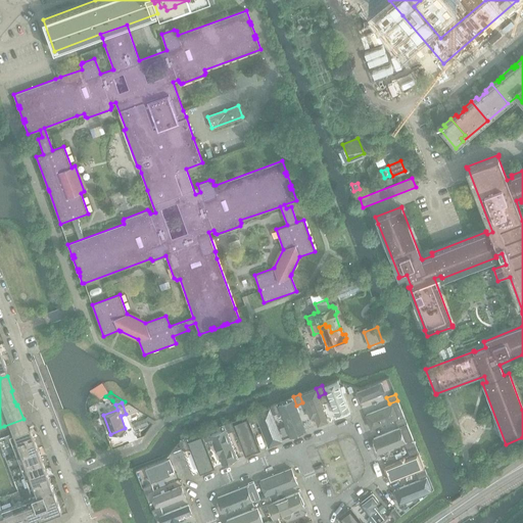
[(280,412),(277,403),(270,406),(274,415),(280,412)]
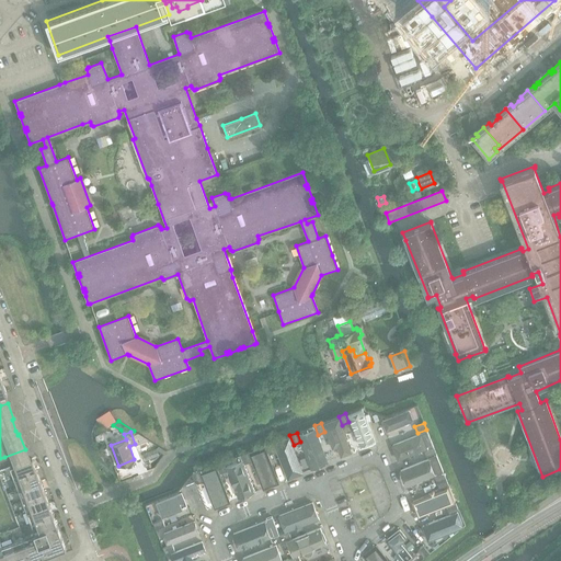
[(275,451),(272,443),(265,445),(268,454),(275,451)]
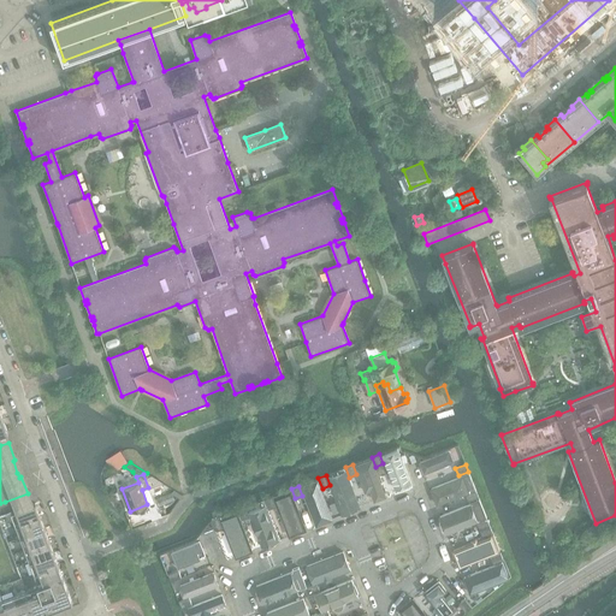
[(479,498),(477,491),(466,495),(469,502),(479,498)]
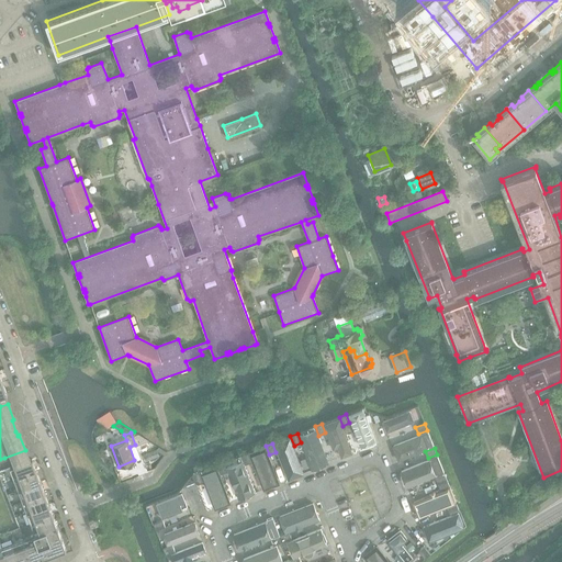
[(157,449),(142,456),(145,461),(159,456),(157,449)]
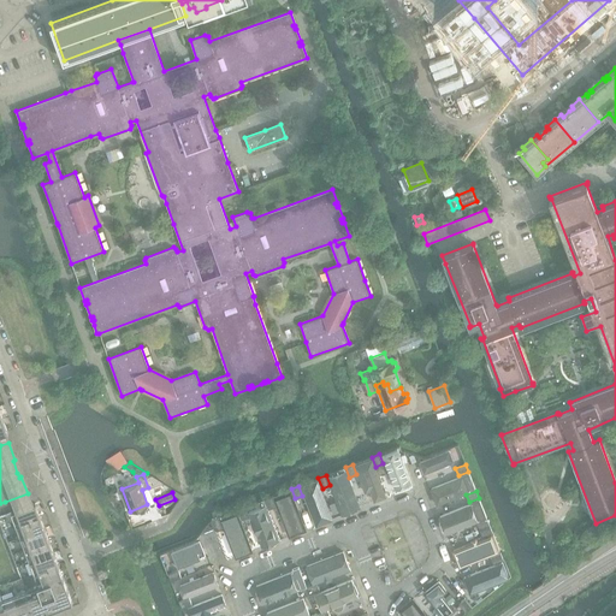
[(276,507),(272,496),(265,499),(268,509),(276,507)]
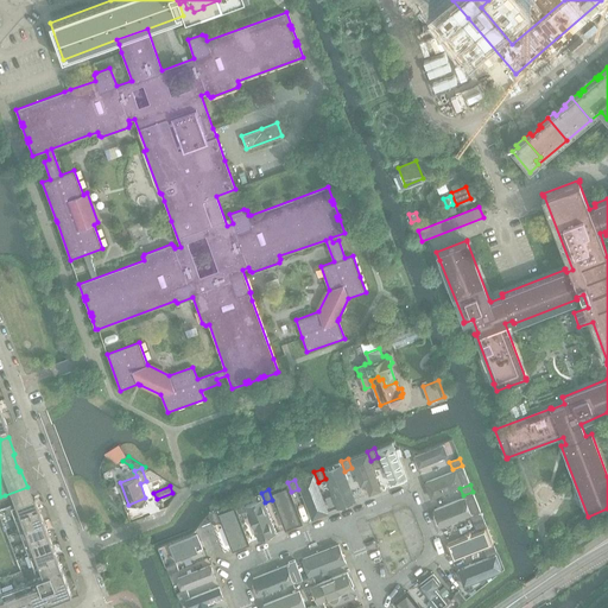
[(39,508),(35,496),(33,496),(11,505),(16,517),(11,519),(39,508)]
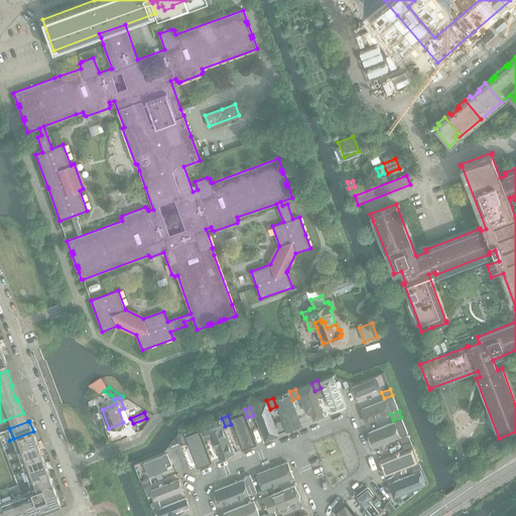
[(209,433),(206,424),(199,427),(203,435),(209,433)]
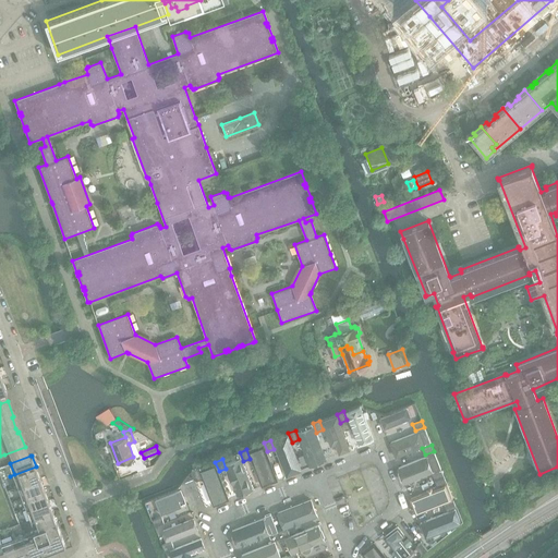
[(40,477),(36,466),(10,476),(11,477),(14,476),(19,485),(14,487),(40,477)]
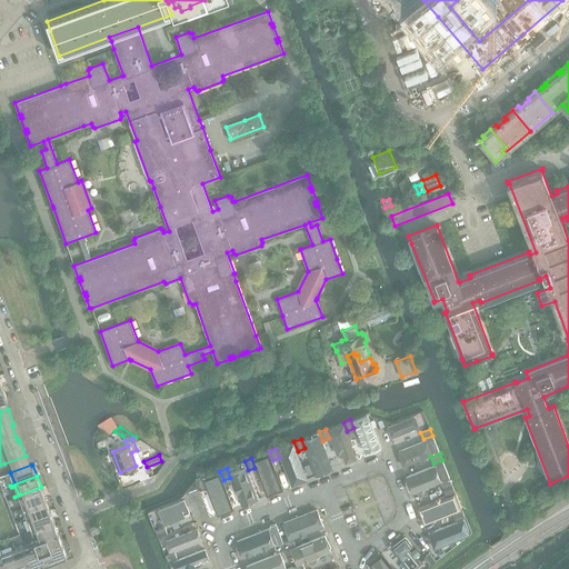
[(206,487),(201,478),(195,481),(198,490),(206,487)]
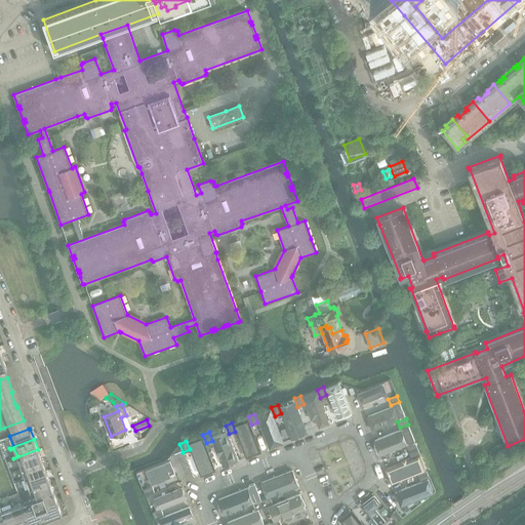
[(417,447),(414,441),(406,445),(409,451),(417,447)]
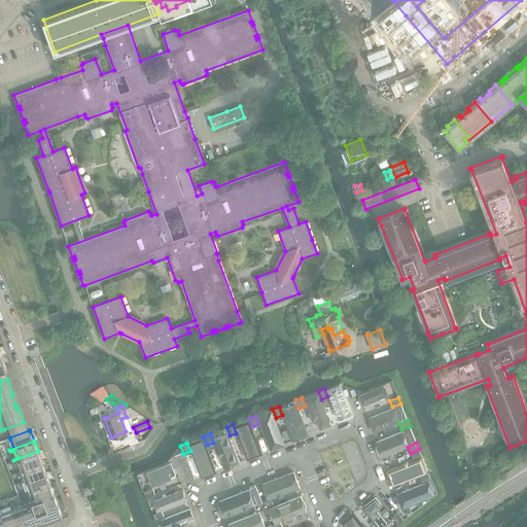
[(421,456),(419,449),(411,453),(413,459),(421,456)]
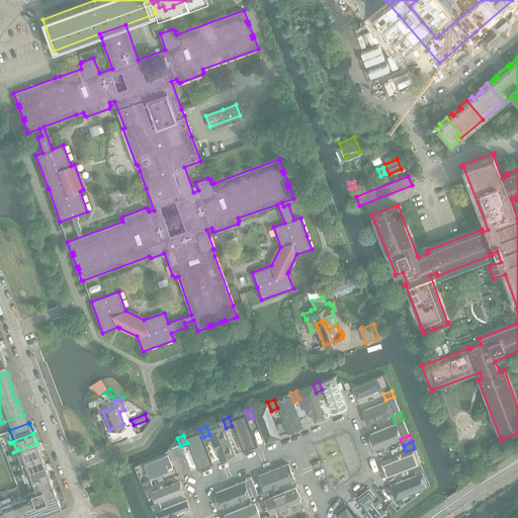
[(41,453),(37,443),(13,452),(13,453),(17,452),(20,460),(17,462),(17,463),(41,453)]
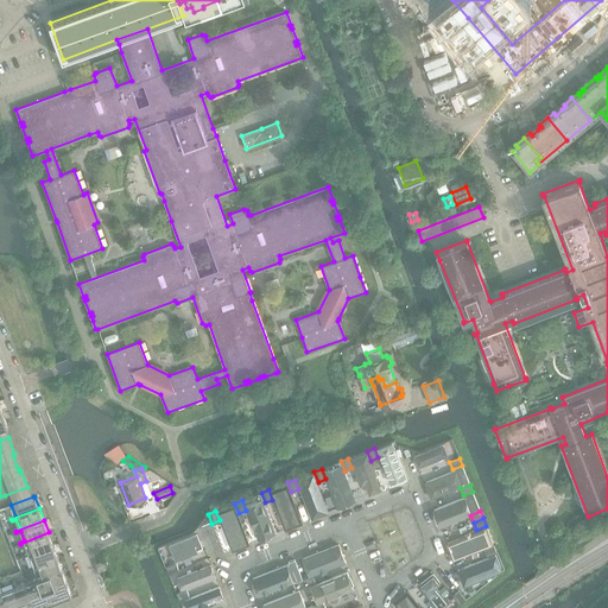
[(54,544),(49,532),(20,544),(25,543),(29,553),(25,555),(25,556),(54,544)]
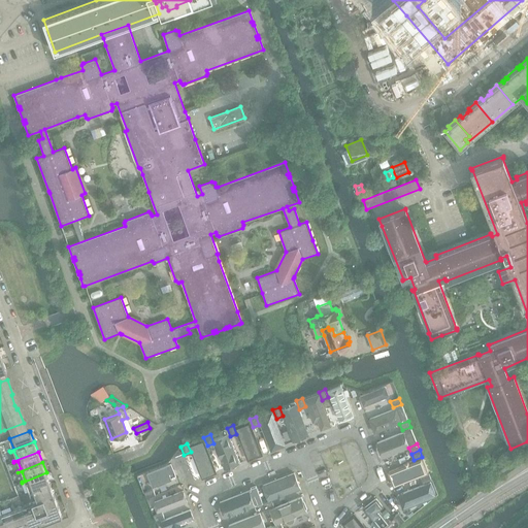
[(51,483),(46,472),(22,483),(26,482),(29,491),(25,492),(26,493),(51,483)]
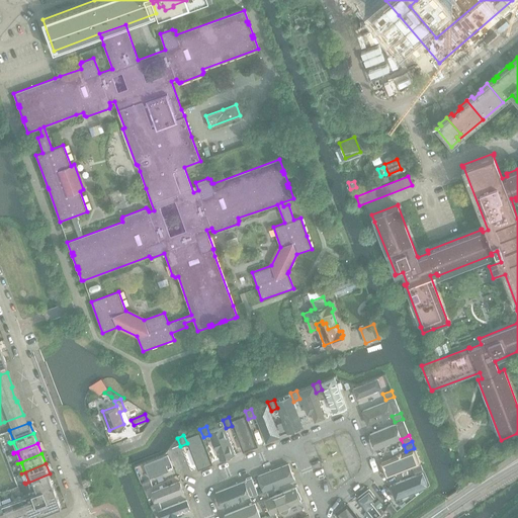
[(423,470),(421,464),(412,467),(415,473),(423,470)]
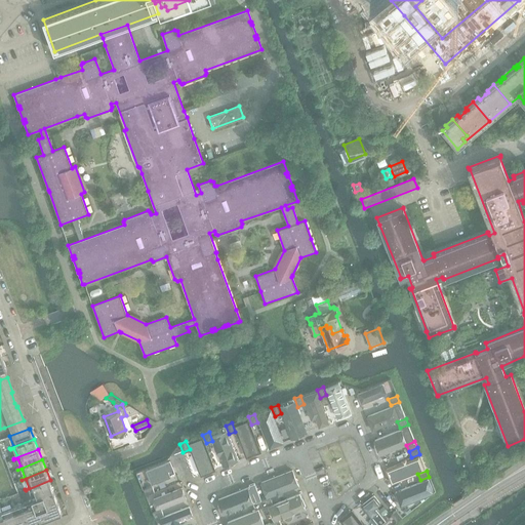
[(31,524),(62,512),(50,480),(26,490),(30,489),(33,498),(32,498),(32,499),(24,502),(22,499),(21,499),(31,524)]
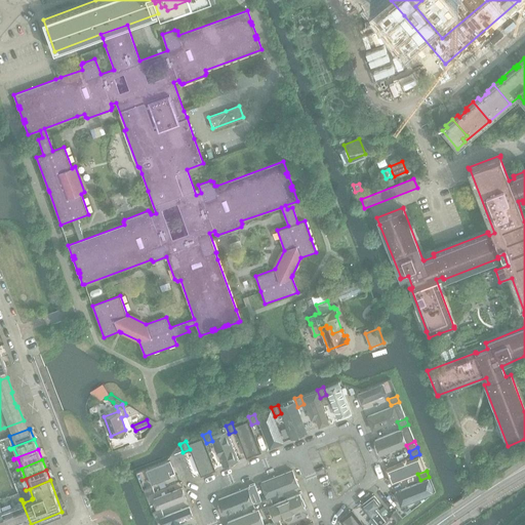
[(154,492),(152,486),(144,489),(146,495),(154,492)]
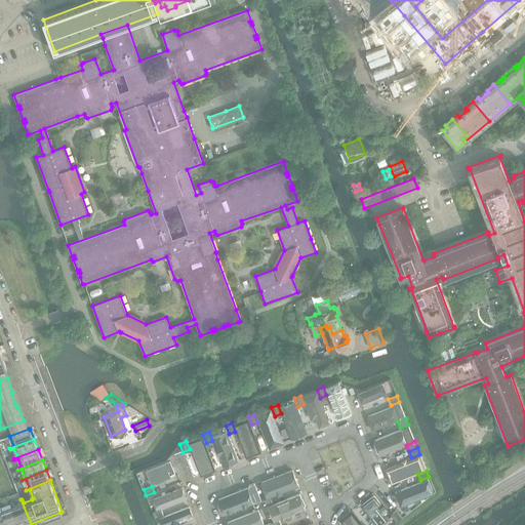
[(273,502),(270,496),(261,499),(264,507),(273,502)]
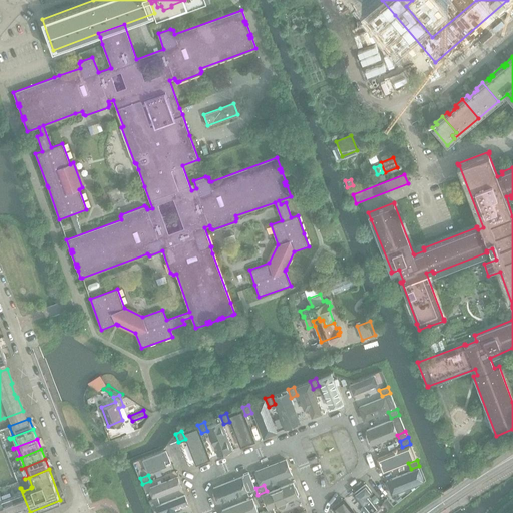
[(27,512),(30,512),(20,488),(21,492),(13,495),(11,491),(10,492),(18,512),(27,512)]
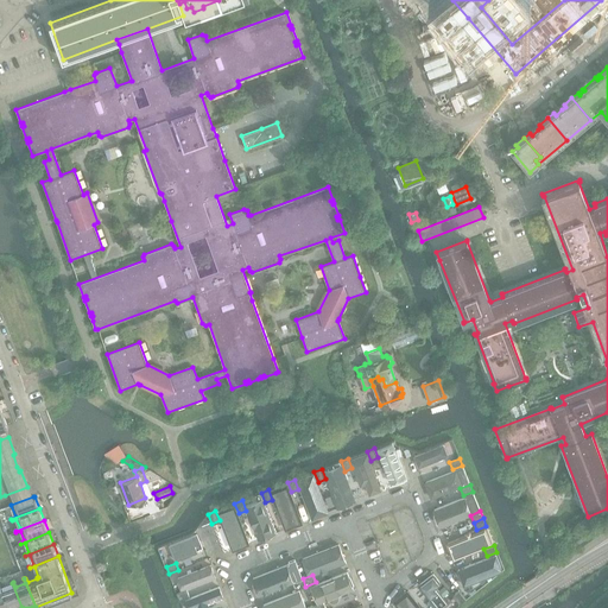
[(305,587),(303,578),(297,581),(292,583),(296,590),(305,587)]
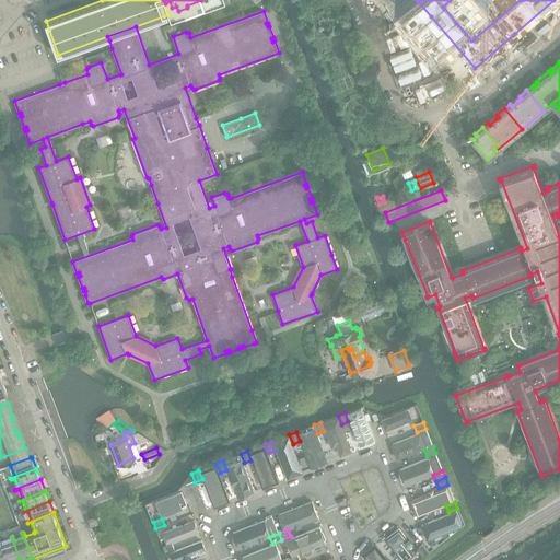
[(20,559),(11,537),(12,541),(2,545),(1,540),(0,541),(7,559),(20,559)]
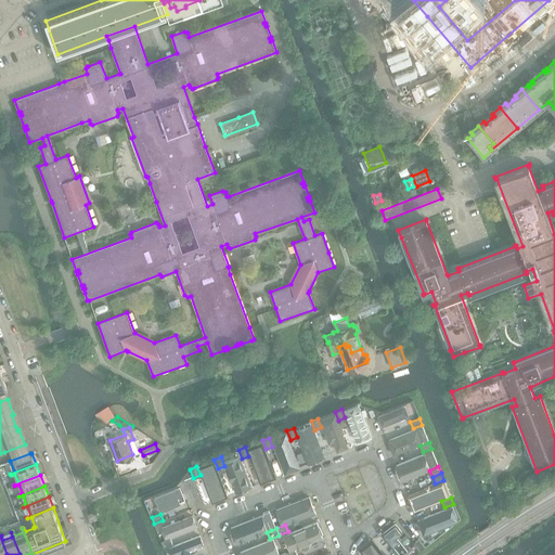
[(172,544),(170,538),(162,541),(164,547),(172,544)]
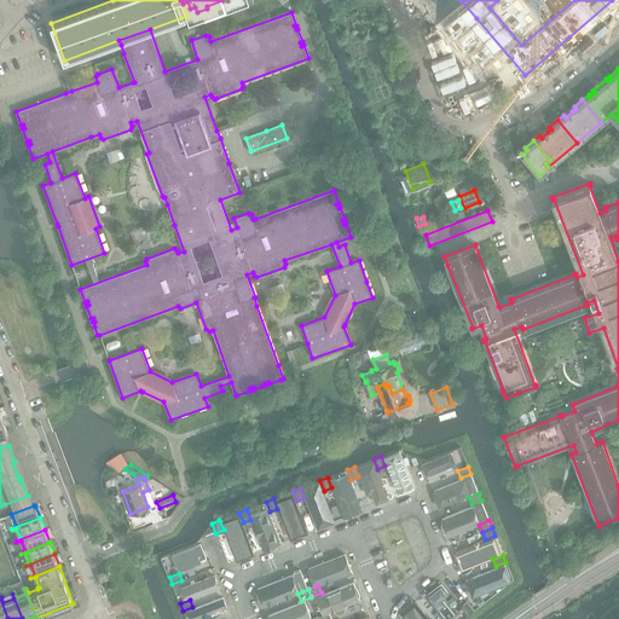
[(474,609),(467,601),(461,607),(468,615),(474,609)]
